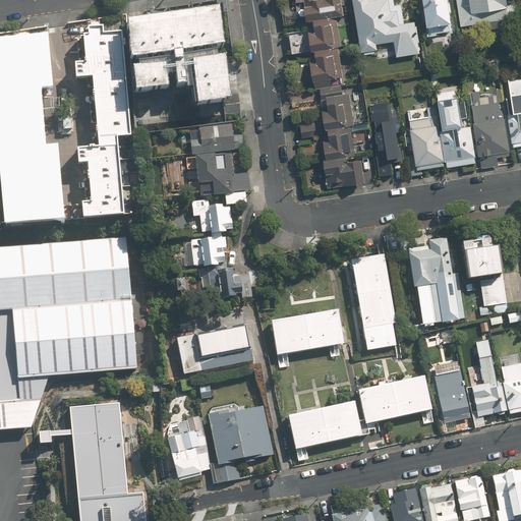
[(304,6),(306,20),(314,19),(316,33),(309,34),(312,51),(315,51),(317,61),(311,62),(315,88),(343,82),(338,46),(348,45),(344,19),(335,20),(334,14),(344,13),(342,0),(307,0),(308,5),(304,6)]
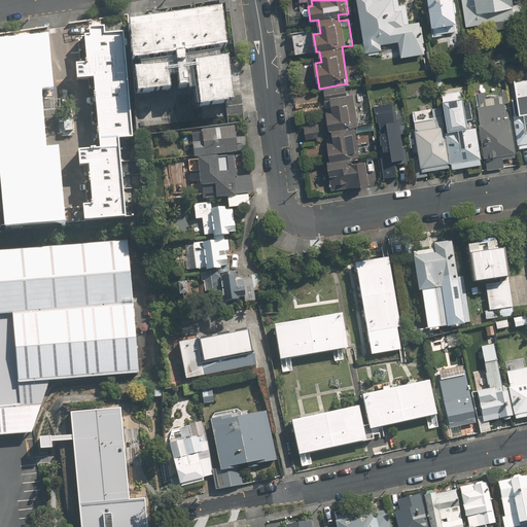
[(408,23),(402,0),(358,0),(367,51),(382,49),(381,43),(398,40),(401,58),(425,54),(420,21),(408,23)]
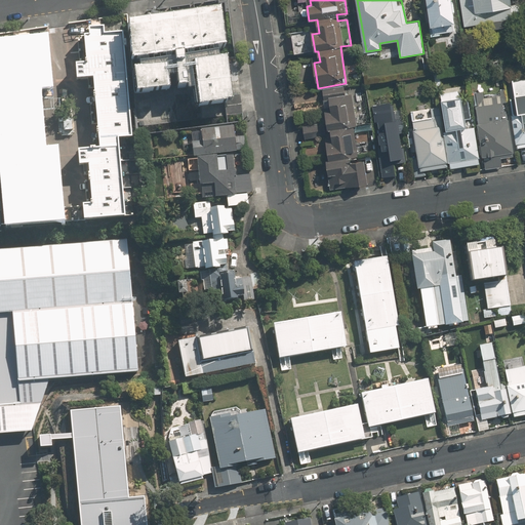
[(451,0),(428,0),(433,35),(456,32),(451,0)]
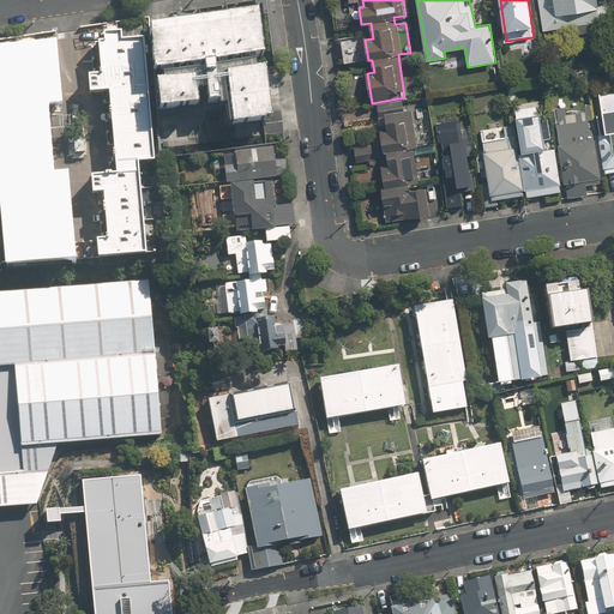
[(540,0),(545,30),(607,22),(605,6),(599,7),(597,0),(540,0)]
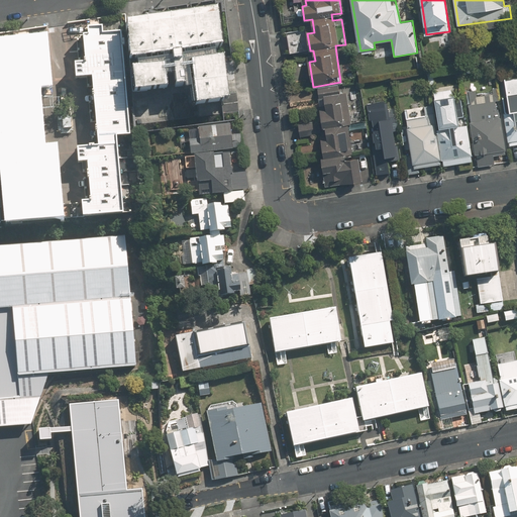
[(216,12),(125,24),(130,61),(135,61),(137,69),(131,70),(133,93),(169,89),(168,76),(174,76),(175,87),(193,85),(196,106),(228,103),(223,61),(216,62),(214,50),(221,49),(216,12)]
